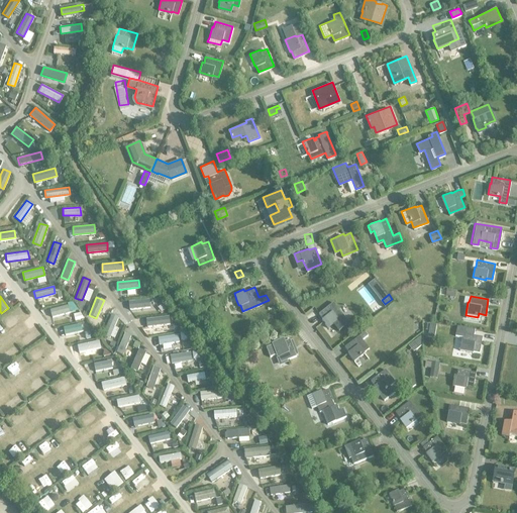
[(149,307),(149,298),(127,301),(128,309),(149,307)]
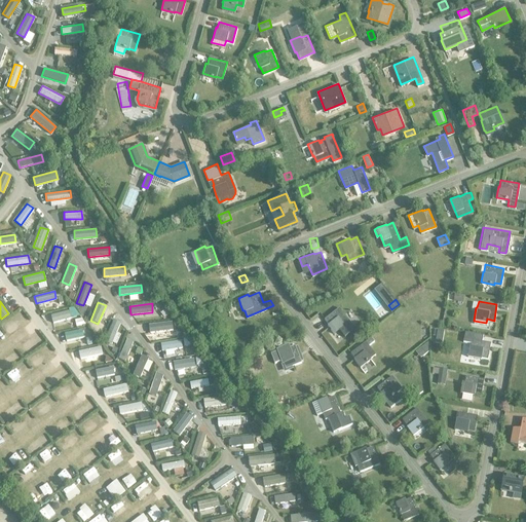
[(339,305),(324,317),(328,322),(327,323),(334,331),(339,327),(344,334),(349,330),(349,329),(354,325),(348,318),(339,305)]
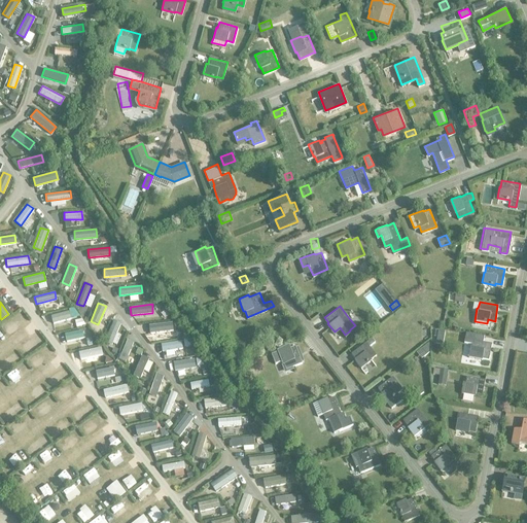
[(9,315),(16,323),(25,316),(18,308),(9,315)]
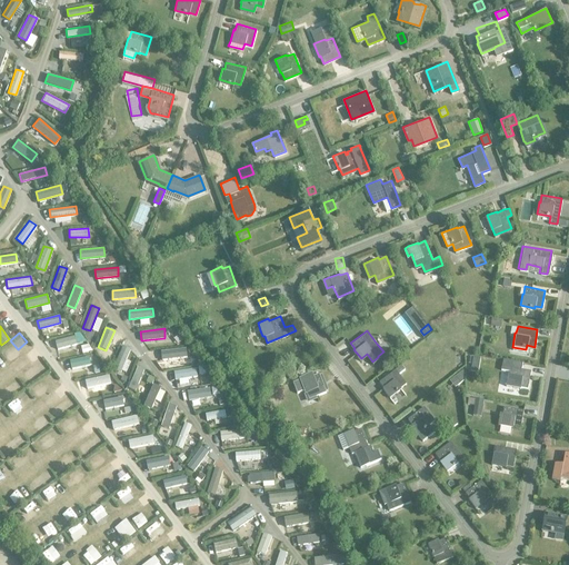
[(76,344),(73,335),(55,339),(57,348),(76,344)]
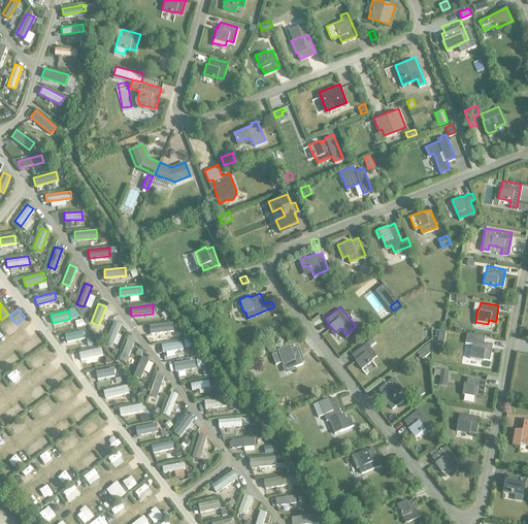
[(369,319),(367,326),(374,327),(376,321),(369,319)]
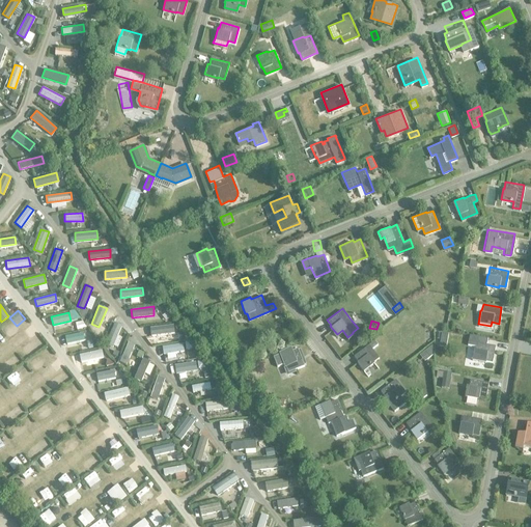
[(120,325),(114,323),(105,343),(111,347),(120,325)]
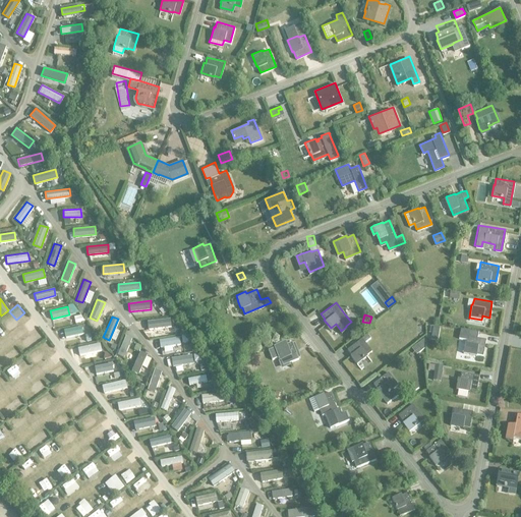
[(170,326),(169,319),(148,321),(149,329),(170,326)]
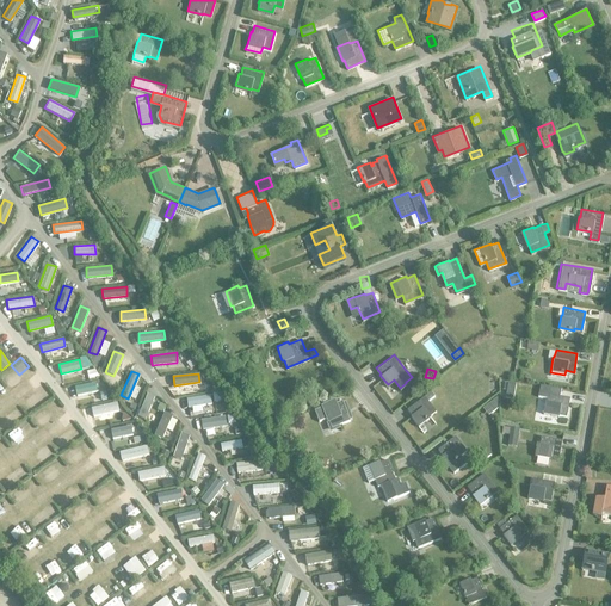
[(97,391),(94,382),(75,385),(78,395),(97,391)]
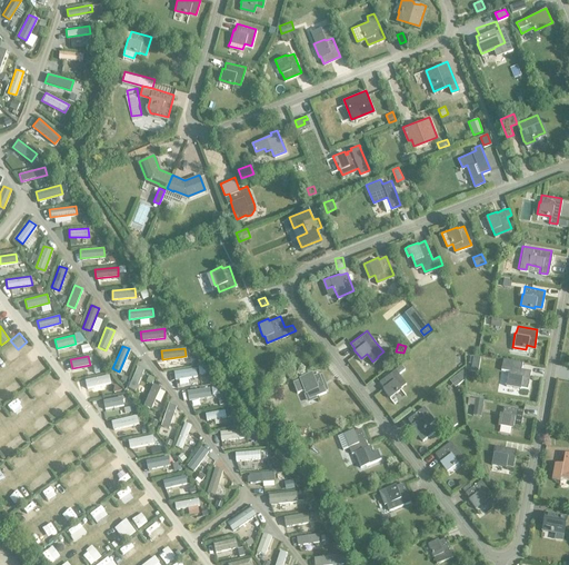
[(503,357),(501,367),(510,369),(510,372),(508,372),(506,383),(520,386),(520,385),(527,386),(530,368),(521,367),(522,360),(503,357)]
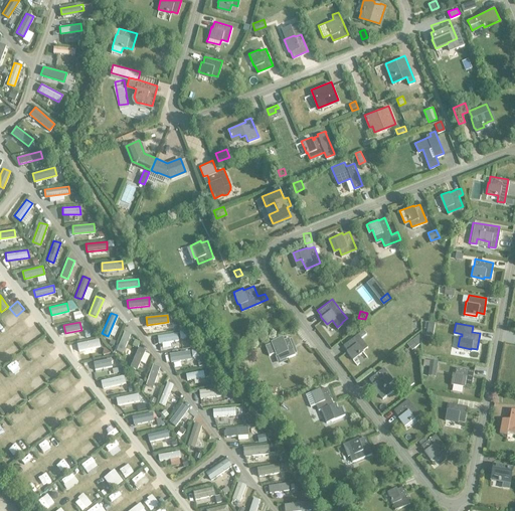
[(23,341),(31,336),(27,328),(19,333),(23,341)]
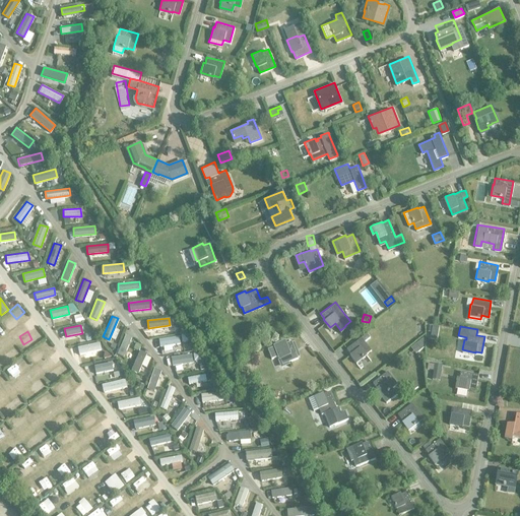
[(361,335),(346,346),(350,351),(349,352),(356,361),(367,353),(366,352),(371,348),(364,339),(370,335),(367,331),(361,335)]
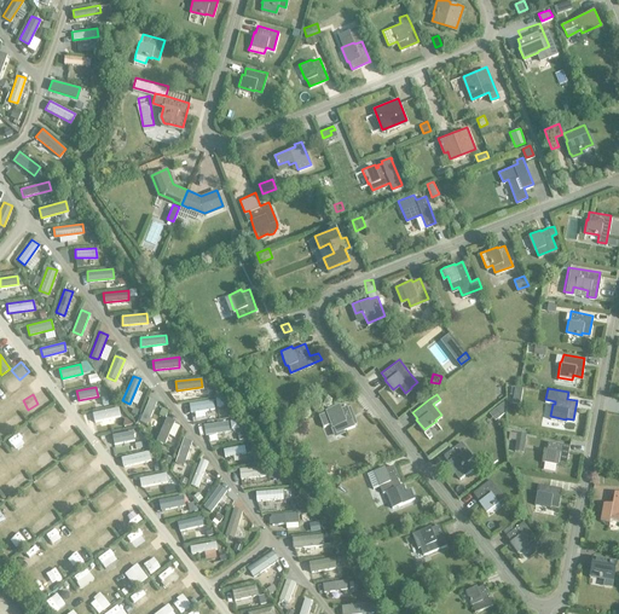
[(157,400),(149,398),(139,421),(146,424),(157,400)]
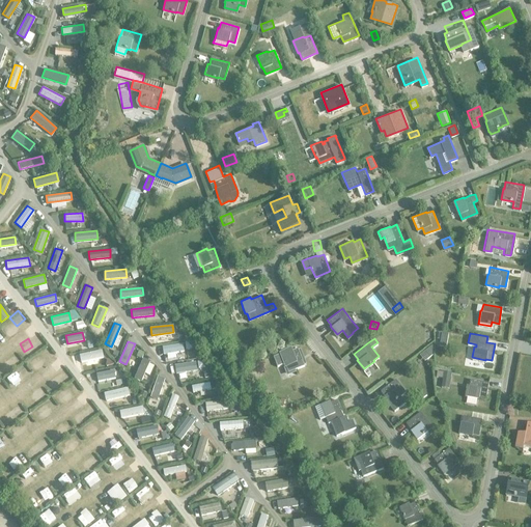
[(184,351),(183,342),(162,345),(163,354),(184,351)]
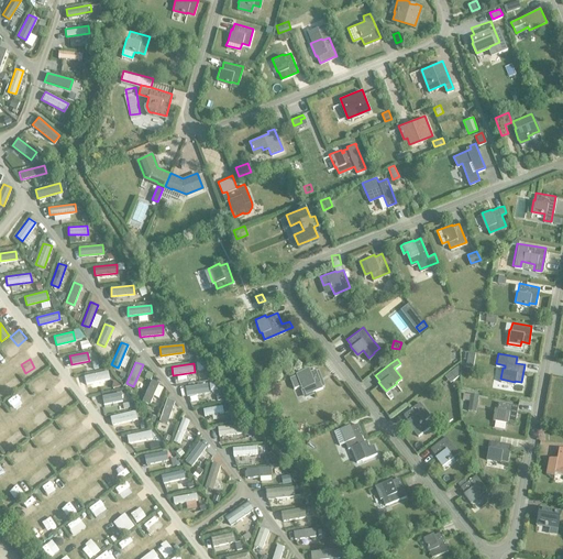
[(322,386),(315,368),(308,370),(307,369),(297,373),(289,376),(294,387),(301,384),(305,393),(322,386)]
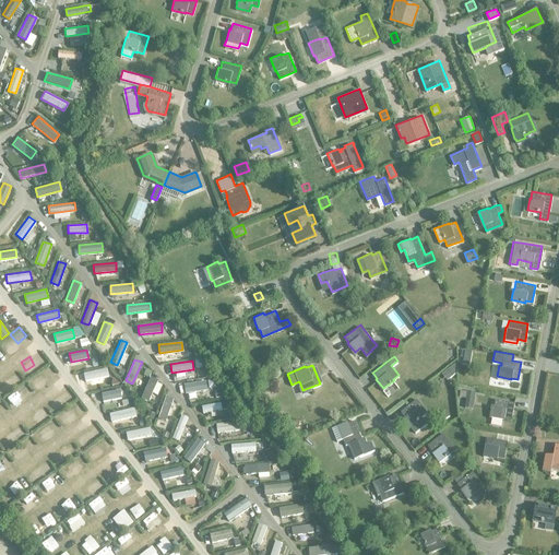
[(37,389),(48,382),(38,367),(27,374),(37,389)]
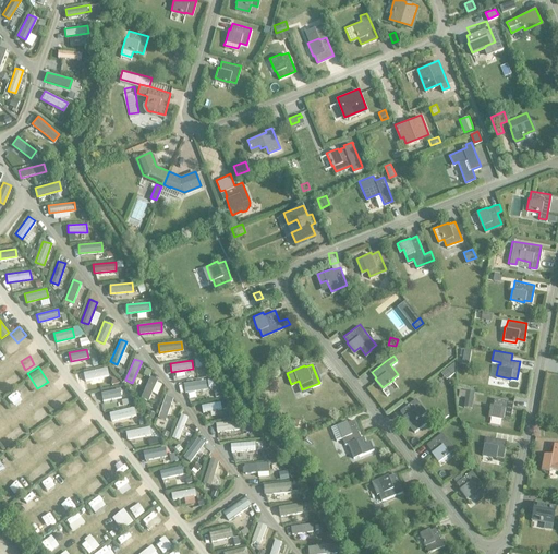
[(108,374),(107,366),(83,372),(84,380),(108,374)]
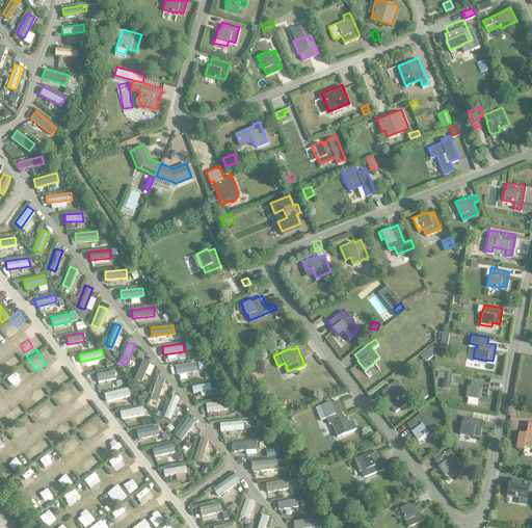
[(0,367),(1,369),(10,364),(5,357),(0,360),(0,367)]
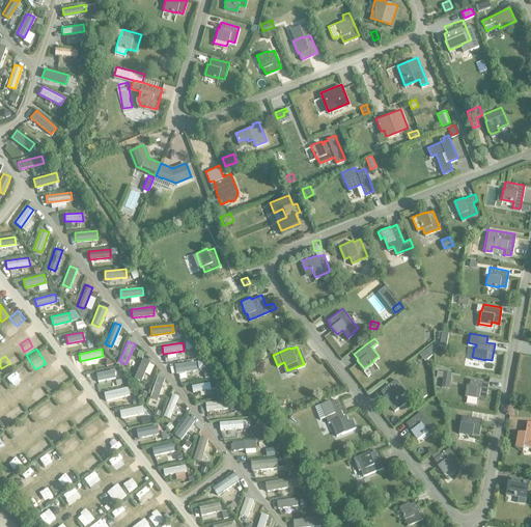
[(149,360),(143,358),(134,377),(141,380),(149,360)]
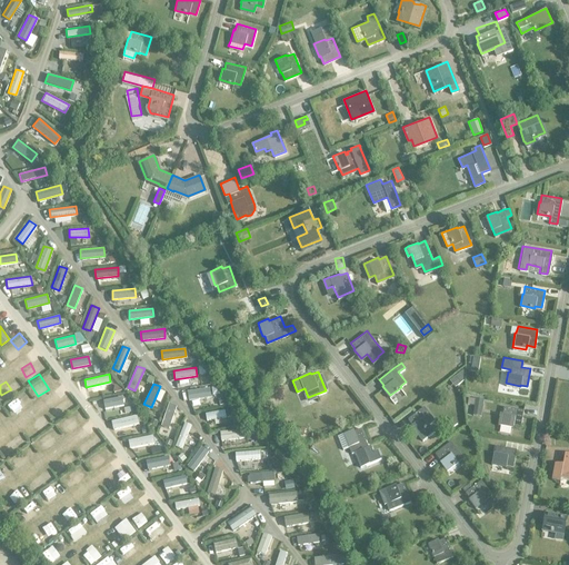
[(226,397),(225,390),(219,392),(218,386),(212,387),(215,399),(226,397)]
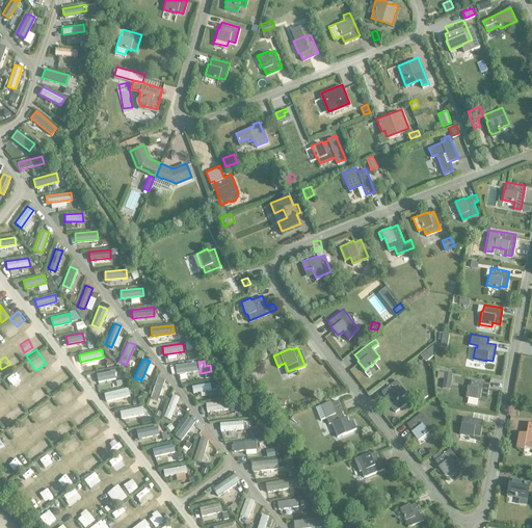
[(196,371),(195,362),(175,365),(176,374),(196,371)]
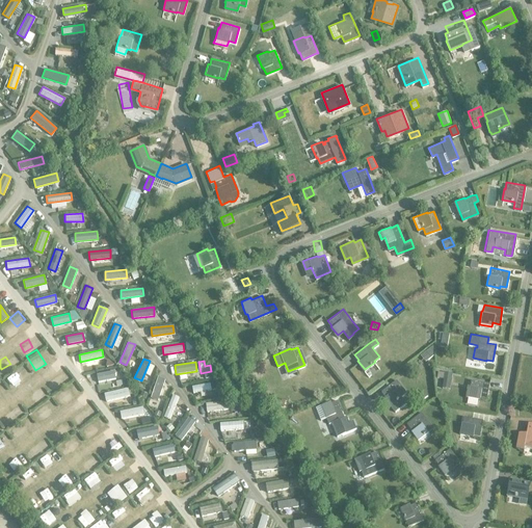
[(8,381),(17,378),(14,368),(5,371),(8,381)]
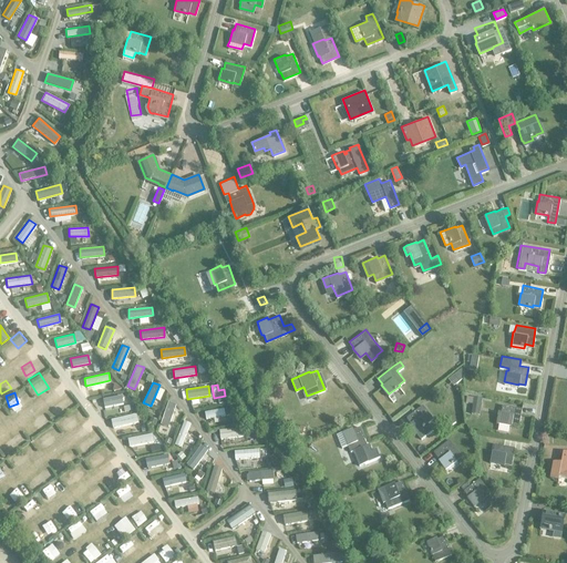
[(474,393),(472,402),(481,403),(482,396),(474,393)]
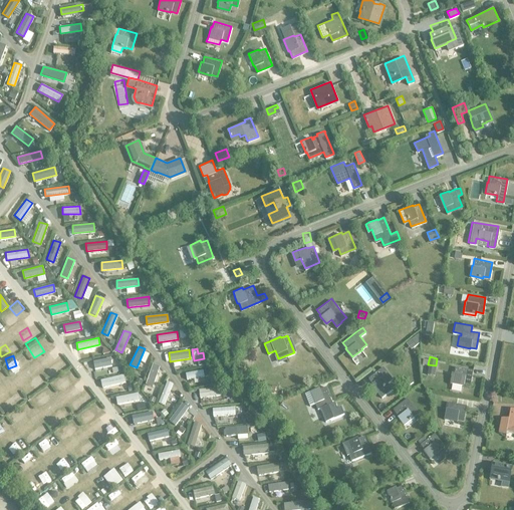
[(48,361),(51,369),(61,365),(58,357),(48,361)]
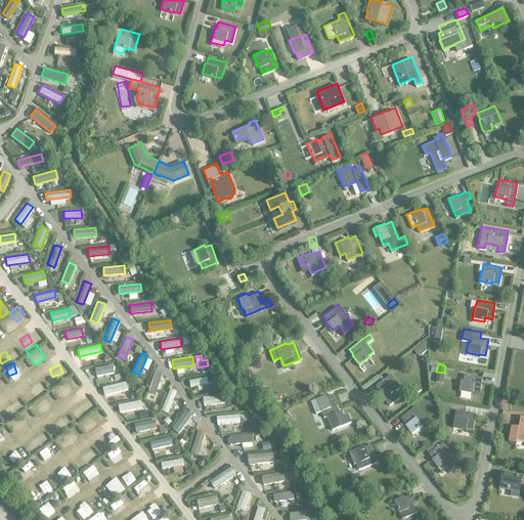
[(114,372),(112,364),(95,367),(96,375),(114,372)]
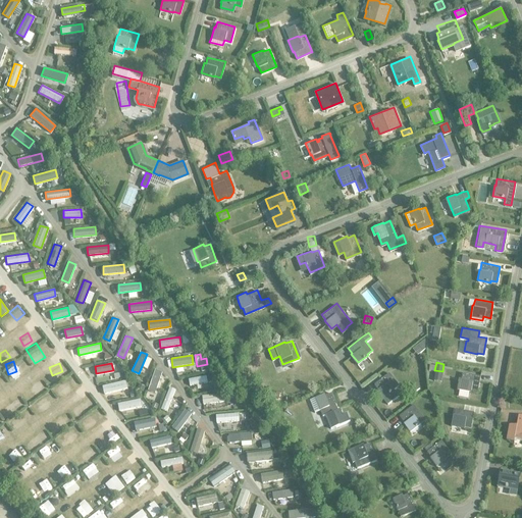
[(162,371),(155,369),(147,391),(155,393),(162,371)]
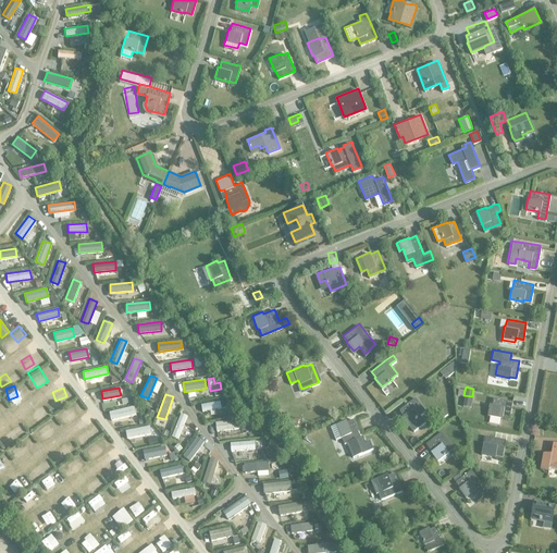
[(424,420),(419,414),(424,409),(415,395),(399,407),(404,413),(401,415),(408,424),(413,429),(424,420)]
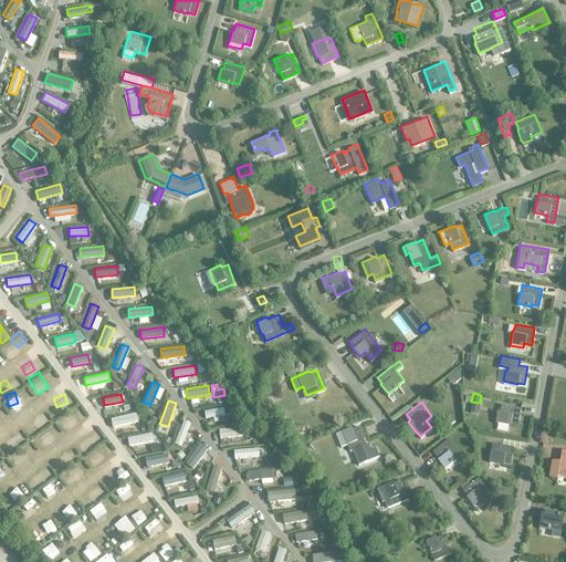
[(516,424),(520,406),(501,403),(500,409),(498,409),(495,420),(510,424),(510,423),(516,424)]
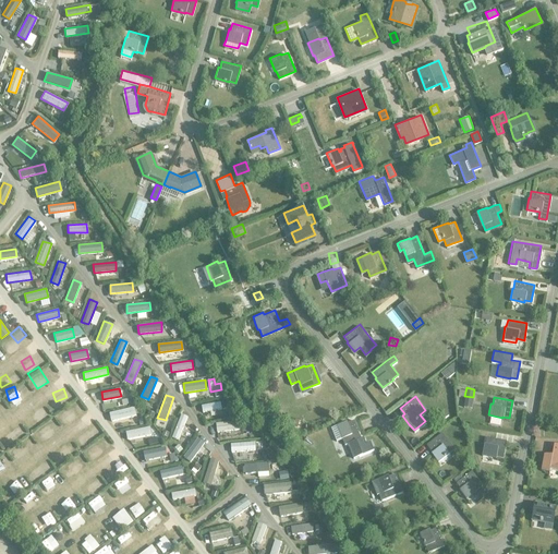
[(221,408),(220,401),(202,405),(203,411),(221,408)]
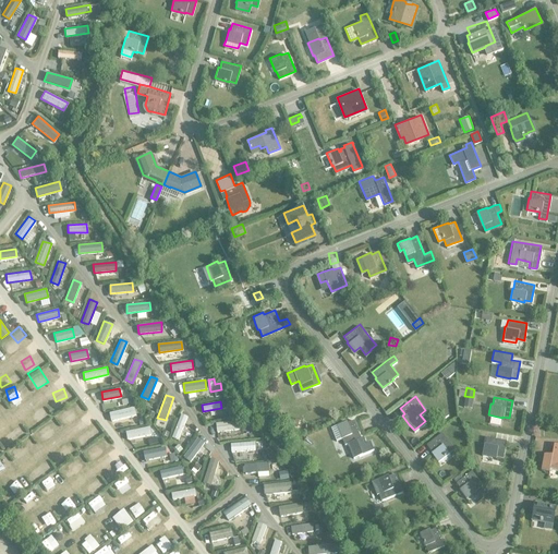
[(63,420),(73,413),(65,402),(56,408),(63,420)]
